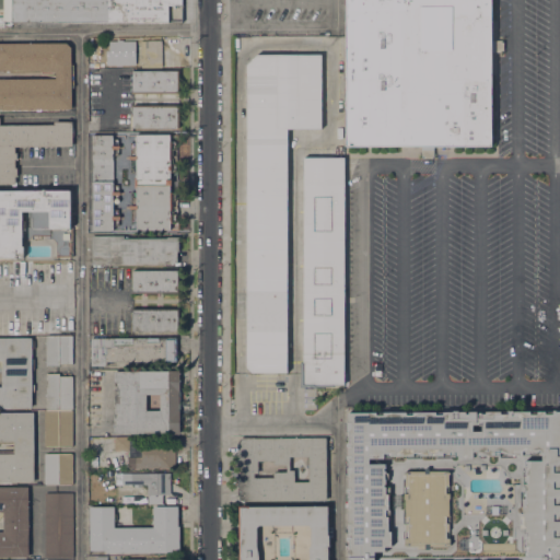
[(0,24),(10,25),(10,0),(1,0),(1,18),(0,16),(0,24)]
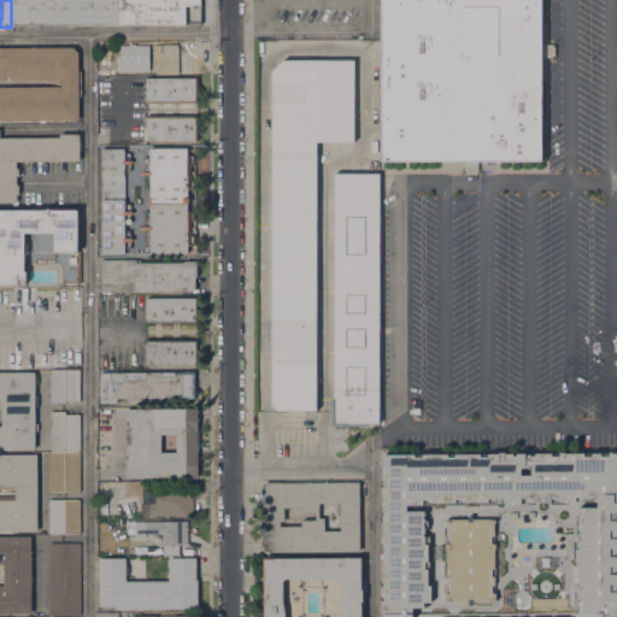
[(12,7),(12,0),(200,0),(200,5),(184,5),(184,24),(12,24),(12,30),(11,30),(11,7),(12,7)]
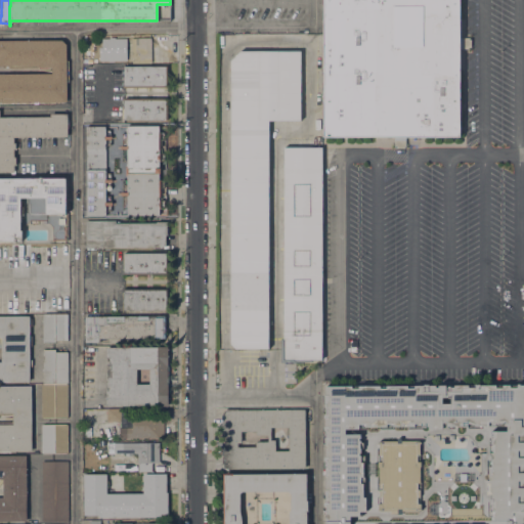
[(460,0),(460,38),(471,38),(471,48),(461,48),(460,137),(406,137),(406,147),(395,147),(395,137),(323,137),(323,0),(460,0)]
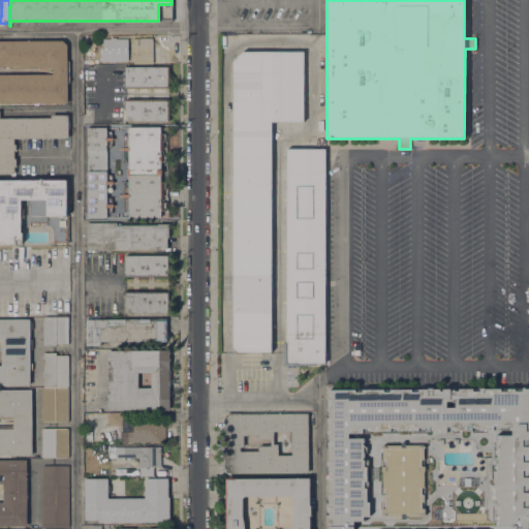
[(137,38),(153,38),(153,59),(145,59),(145,61),(141,61),(141,62),(132,62),(132,54),(138,54),(138,51),(137,51),(137,38)]
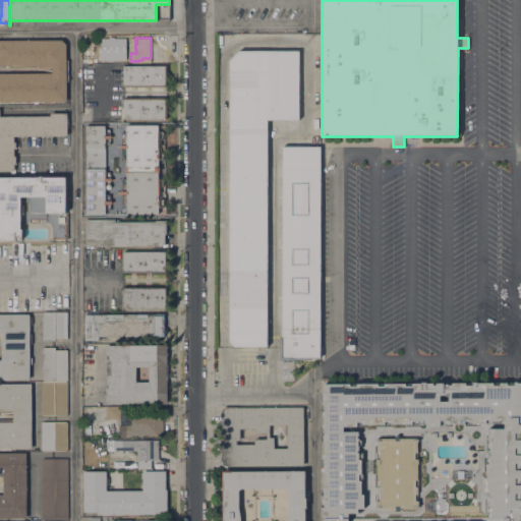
[(0,40),(61,40),(66,44),(66,60),(67,60),(68,81),(66,81),(66,102),(0,102),(0,40)]
